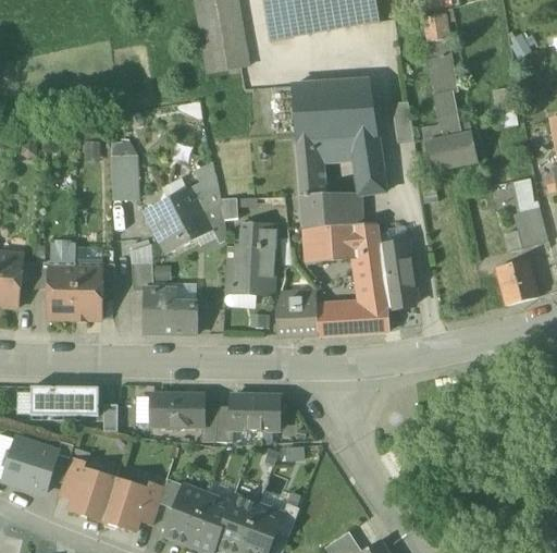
[(195,0),(208,72),(248,64),(237,0),(195,0)]
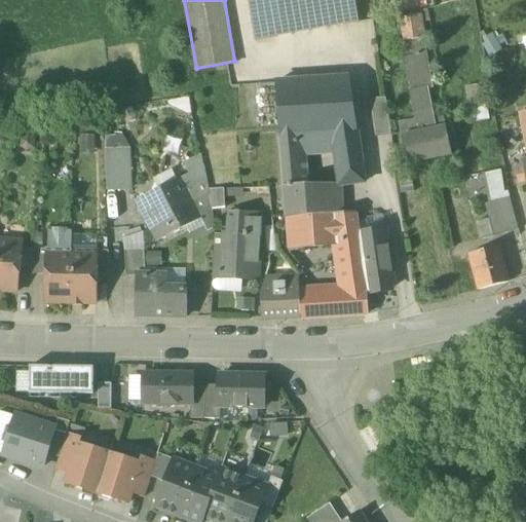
[(249,0),(255,38),(326,25),(322,0),(249,0)]
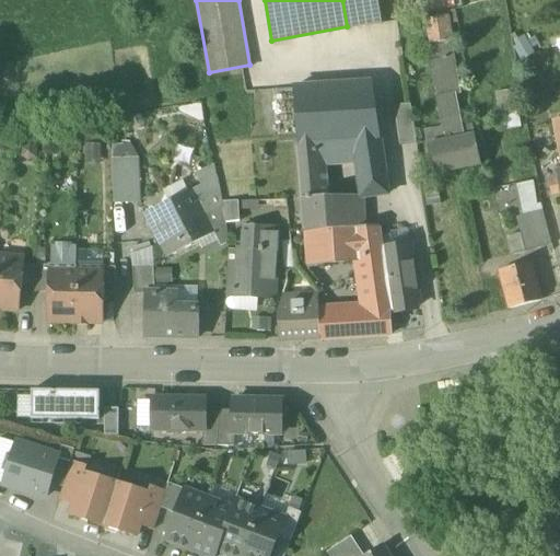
[(342,0),(347,26),(347,27),(382,21),(377,0),(342,0)]
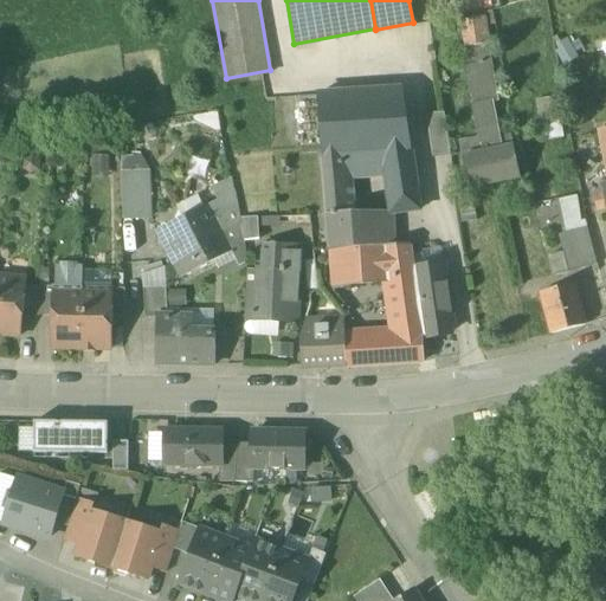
[(484,14),(485,24),(495,21),(491,8),(483,10),(483,14),(484,14)]
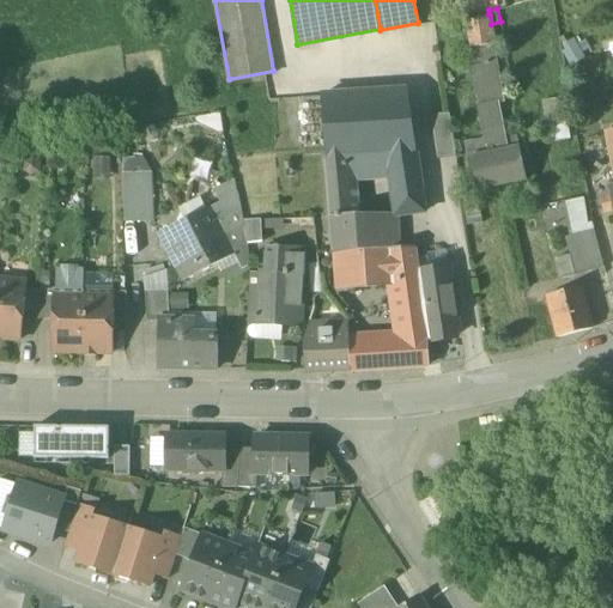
[(465,140),(474,188),(526,177),(517,134),(505,137),(498,101),(504,99),(491,24),(490,14),(489,14),(466,19),(481,117),(485,135),(484,135),(484,137),(465,140)]
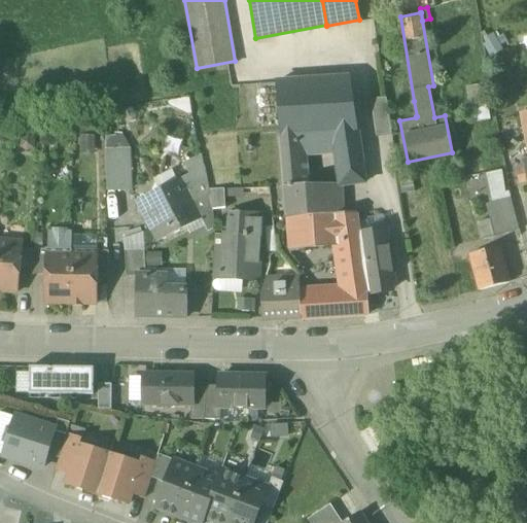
[(350,75),(307,78),(312,133),(335,131),(336,149),(337,158),(361,154),(350,75)]
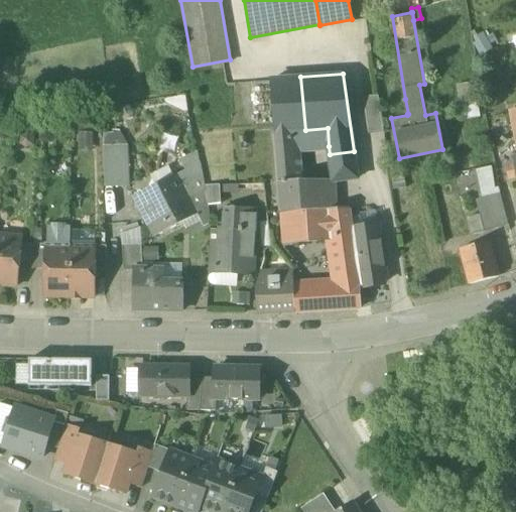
[(270,79),(274,132),(291,130),(305,130),(300,77),(270,79)]
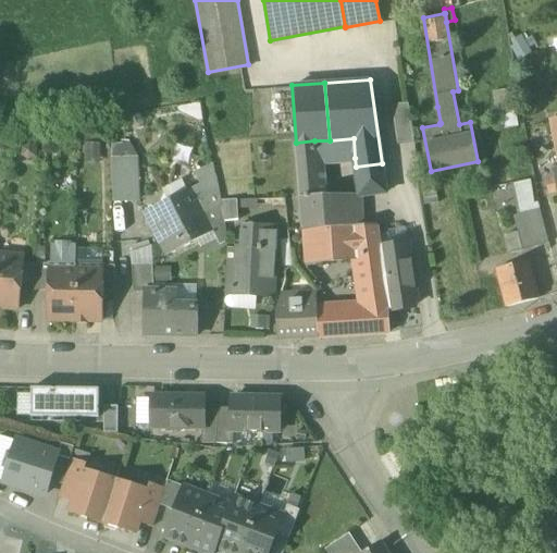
[(495,98),(497,111),(516,109),(514,95),(495,98)]
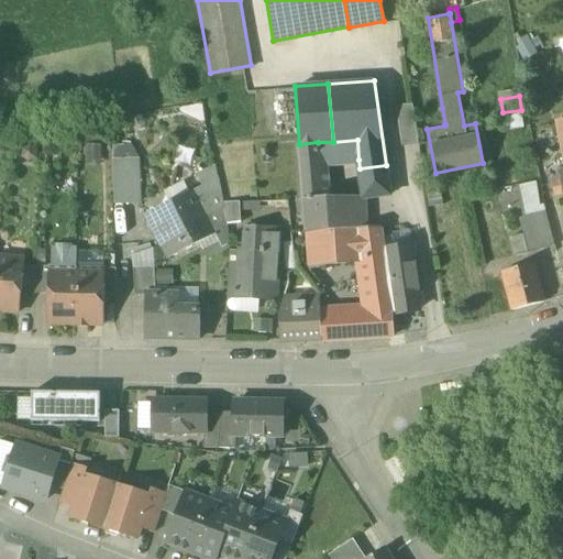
[(179,105),(180,110),(200,121),(205,120),(202,102),(179,105)]
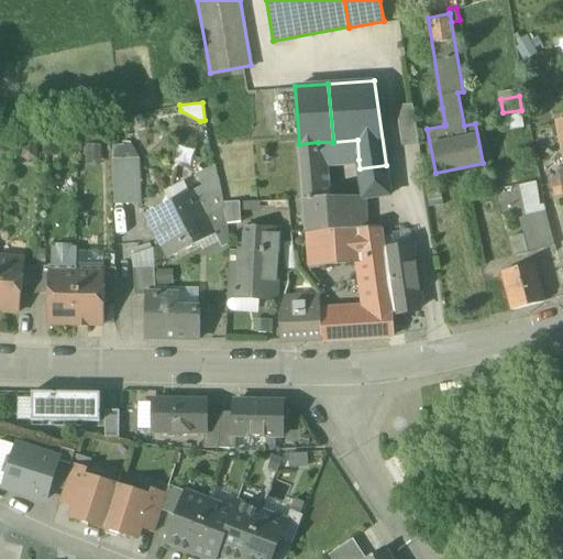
[(521,110),(503,112),(505,128),(523,125),(521,110)]
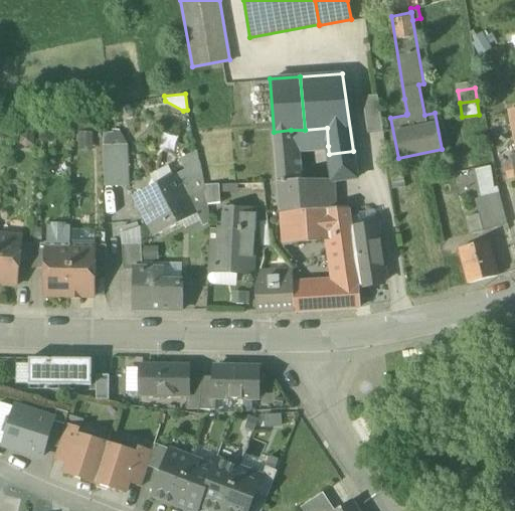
[(383,130),(381,122),(365,125),(366,132),(383,130)]
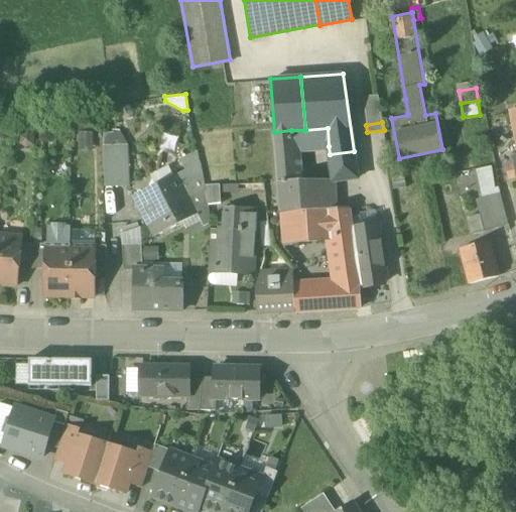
[(291,130),(293,148),(329,146),(328,128),(305,130),(291,130)]
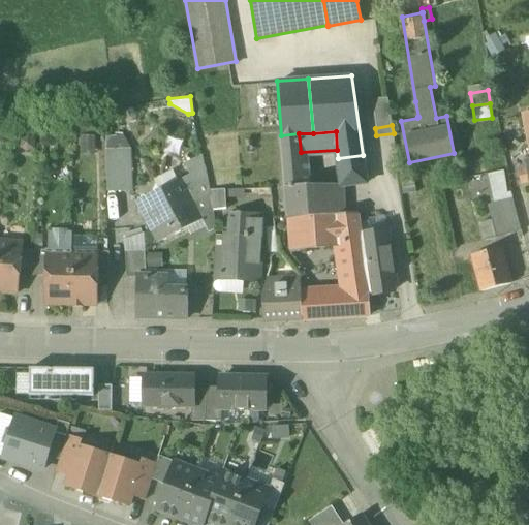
[(95,153),(95,133),(80,133),(80,153),(95,153)]
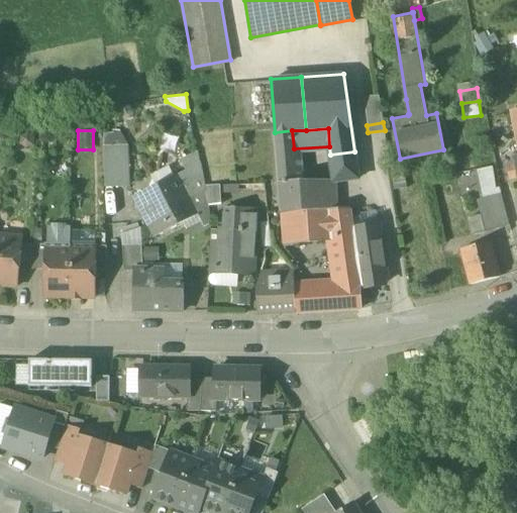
[(103,147),(125,146),(125,139),(120,130),(103,131),(103,147)]
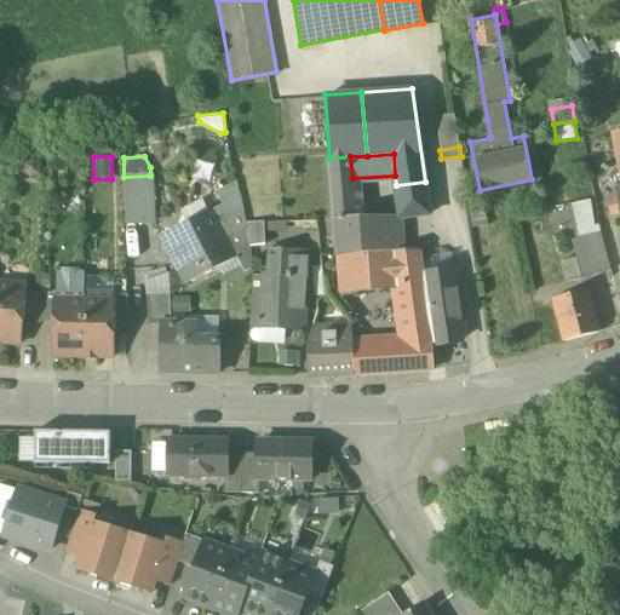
[(352,178),(350,156),(329,159),(333,197),(354,196),(352,178)]
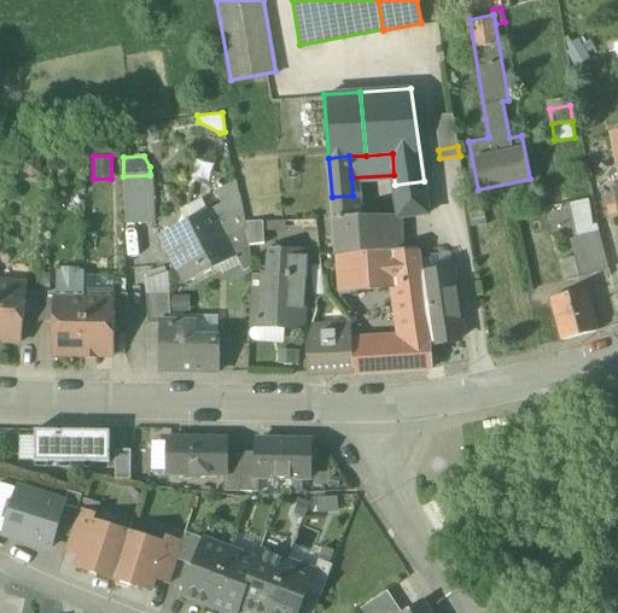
[(123,176),(126,220),(152,219),(150,175),(123,176)]
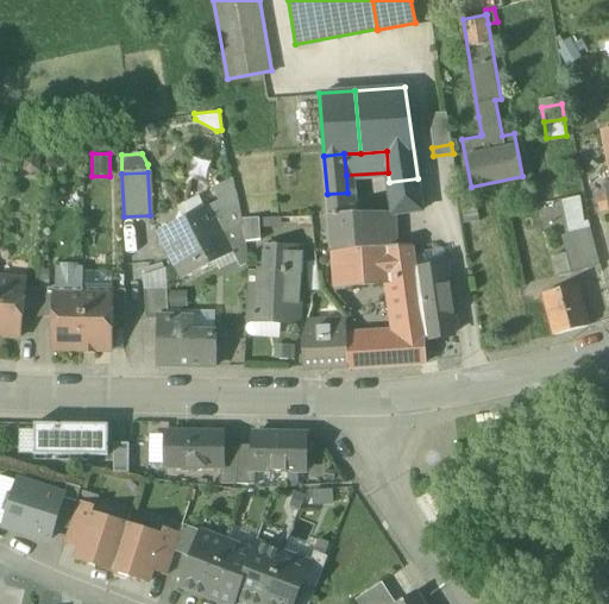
[(219,200),(236,193),(232,176),(212,186),(219,200)]
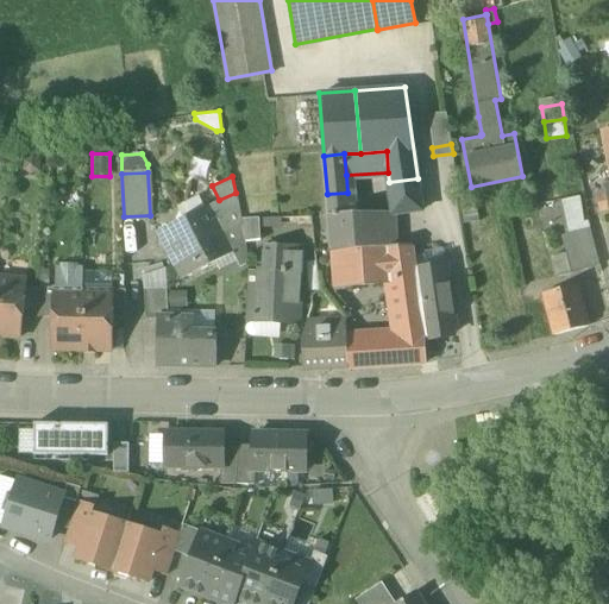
[(421,208),(418,178),(389,182),(391,211),(391,212),(421,208)]
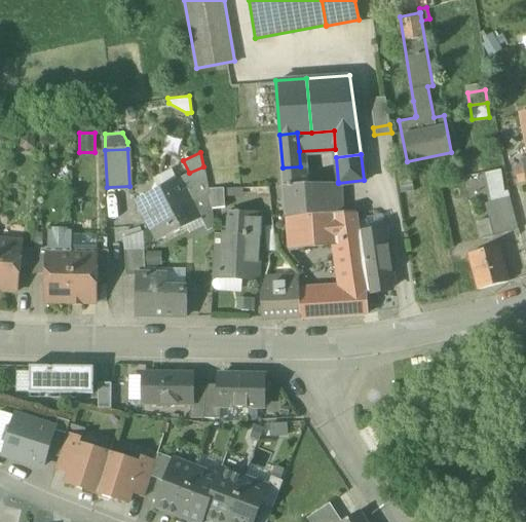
[(397,168),(401,191),(413,189),(409,165),(397,168)]
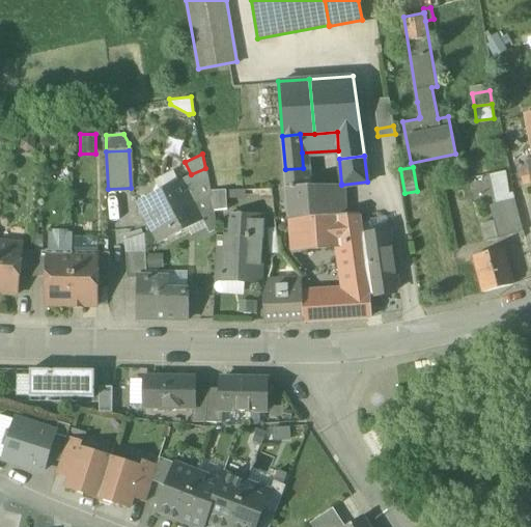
[(160,190),(179,181),(173,168),(154,178),(160,190)]
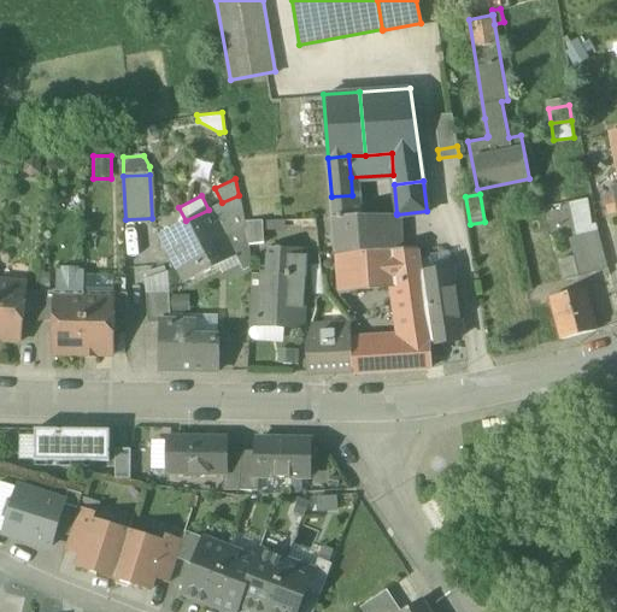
[(244,225),(245,225),(246,224),(245,219),(245,218),(244,218),(239,195),(222,202),(215,207),(227,233),(244,225)]
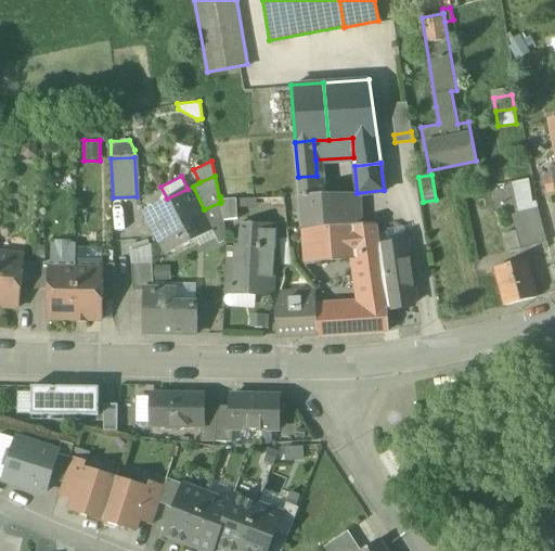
[(300,227),(301,227),(358,222),(357,193),(357,192),(319,193),(317,176),(298,177),(299,194),(298,194),(300,227)]
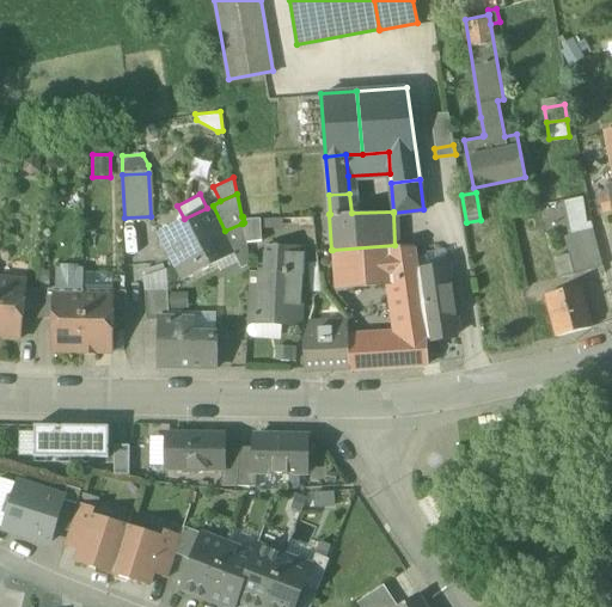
[(570,233),(593,227),(592,220),(586,221),(582,195),(562,198),(570,233)]
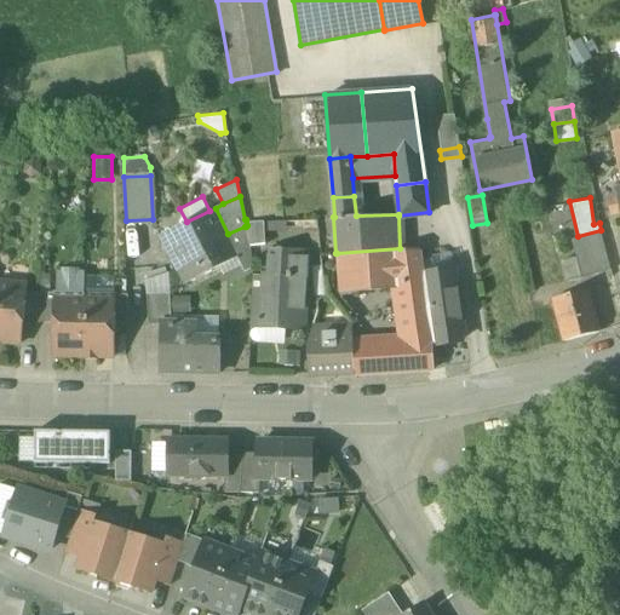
[(177,268),(194,259),(193,256),(212,245),(211,241),(228,234),(216,208),(214,207),(210,211),(187,222),(160,235),(178,266),(177,268)]
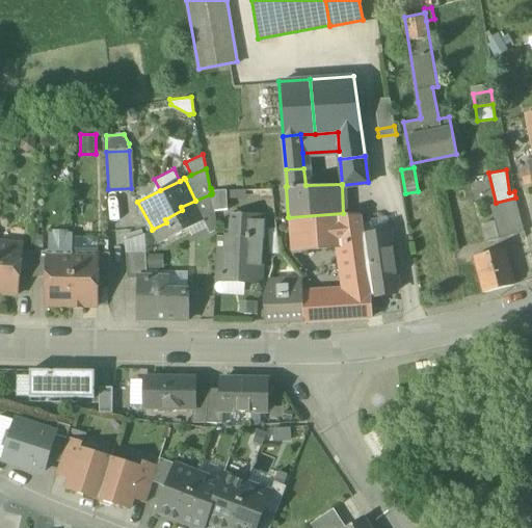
[(211,194),(213,207),(214,207),(215,212),(228,208),(227,188),(211,189),(212,193),(211,194)]
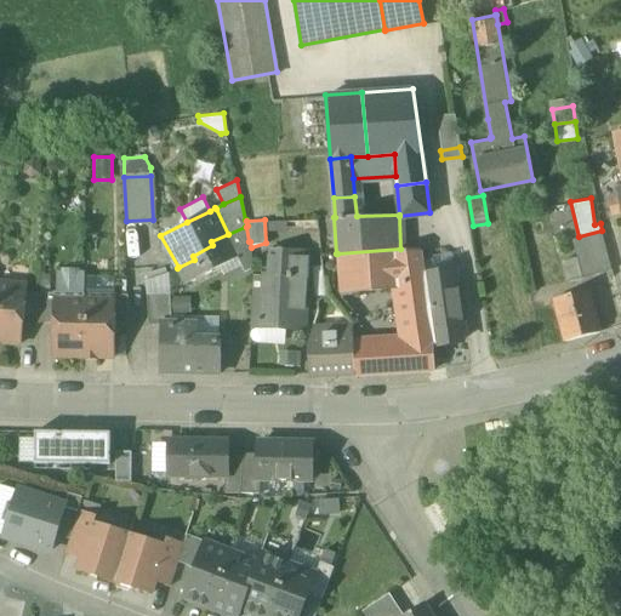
[(228,234),(238,255),(241,252),(241,245),(249,243),(245,227),(228,234)]
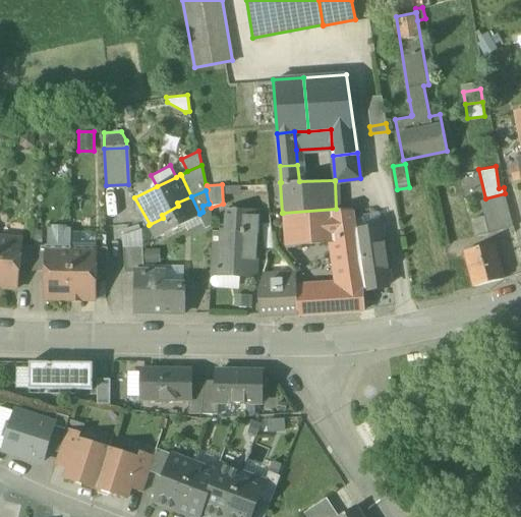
[(484,215),(488,232),(488,231),(513,225),(505,193),(485,198),(480,199),(484,215)]
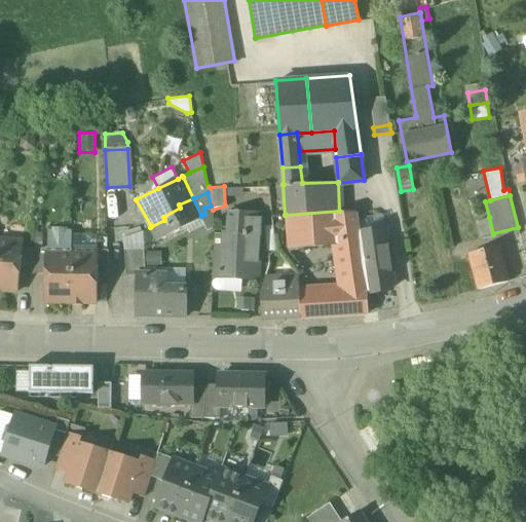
[(201,216),(193,198),(179,204),(180,208),(163,217),(164,220),(150,227),(156,239),(185,224),(201,216)]
